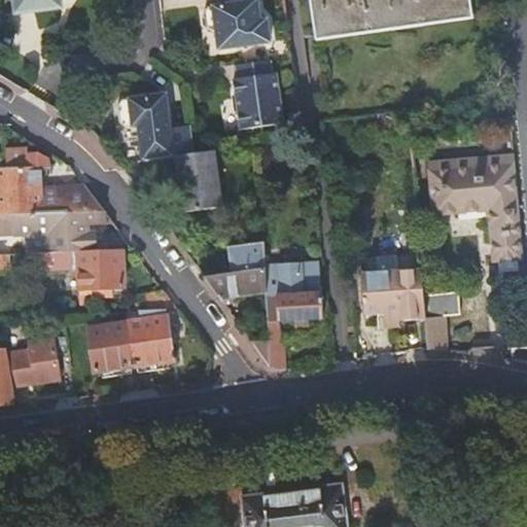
[(15,0),(18,12),(59,7),(58,0),(15,0)]
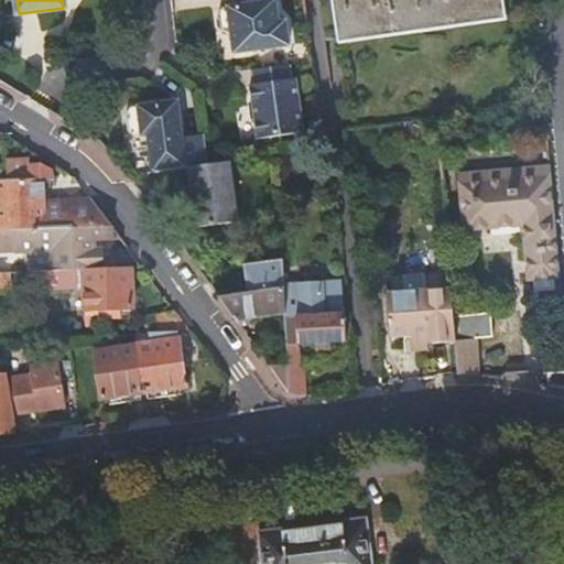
[(275,0),(272,1),(241,4),(224,8),(218,14),(221,32),(227,36),(232,36),(235,53),(290,45),(286,21),(279,22),(275,0)]
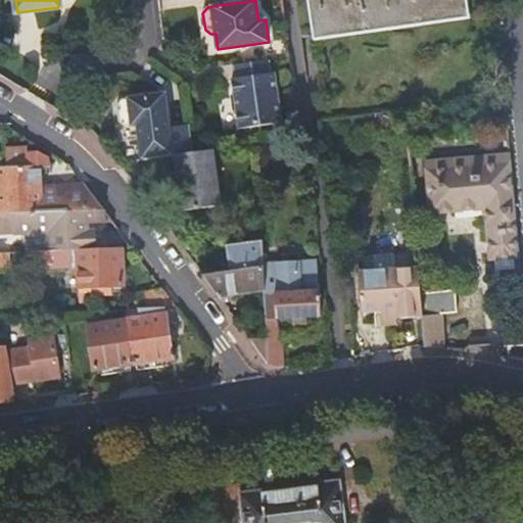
[(310,0),(313,26),(326,26),(326,20),(349,18),(350,22),(429,16),(429,12),(454,9),(454,13),(468,12),(467,0),(310,0)]
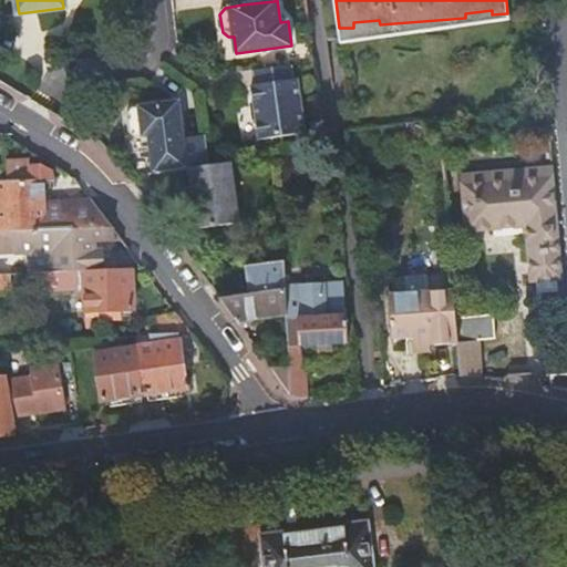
[(257,80),(298,73),(296,61),(256,68),(257,80)]
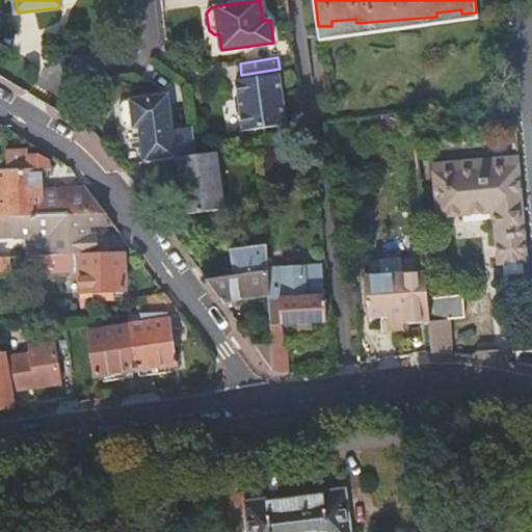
[(236,80),(238,97),(241,112),(244,131),(288,125),(280,74),(236,80)]
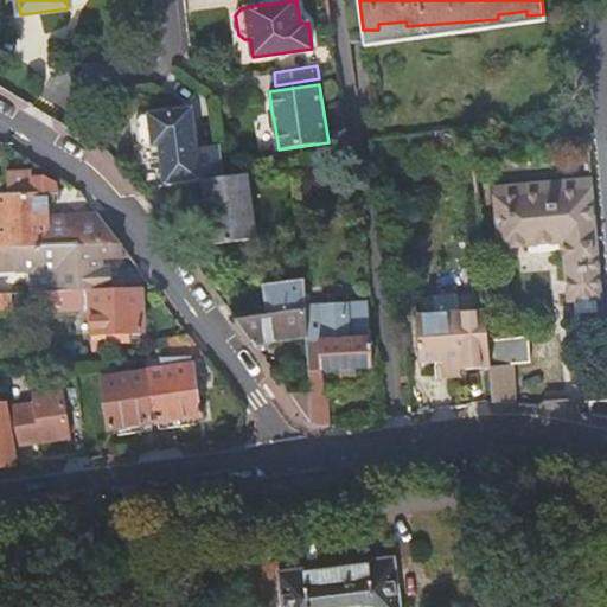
[(160,146),(165,185),(203,180),(225,178),(221,145),(197,148),(191,109),(141,116),(136,123),(139,142),(146,147),(160,146)]
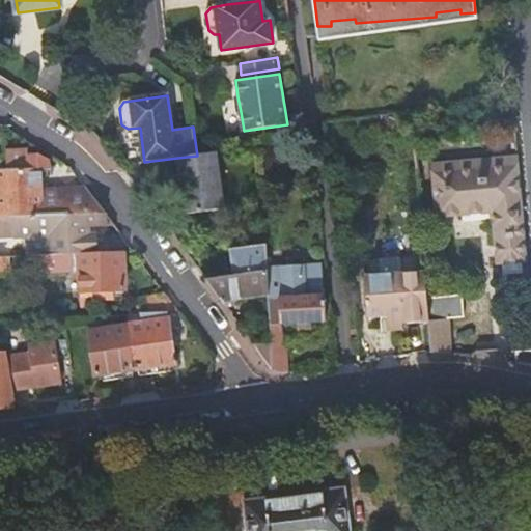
[(8,152),(11,170),(39,169),(53,168),(51,163),(40,157),(29,158),(29,151),(8,152)]
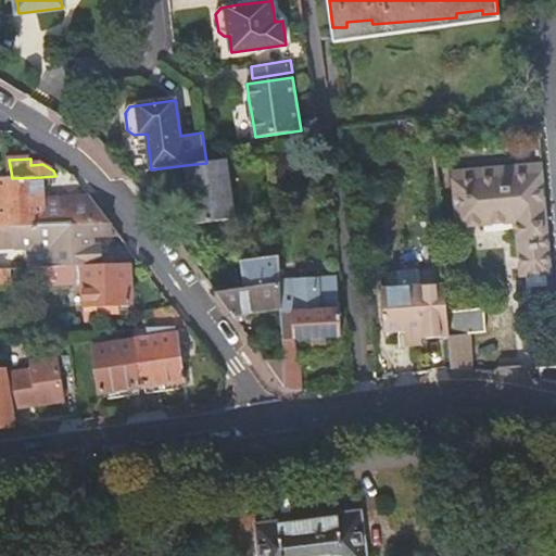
[(234,220),(225,160),(206,163),(186,165),(188,185),(182,186),(186,207),(191,206),(194,226),(234,220)]
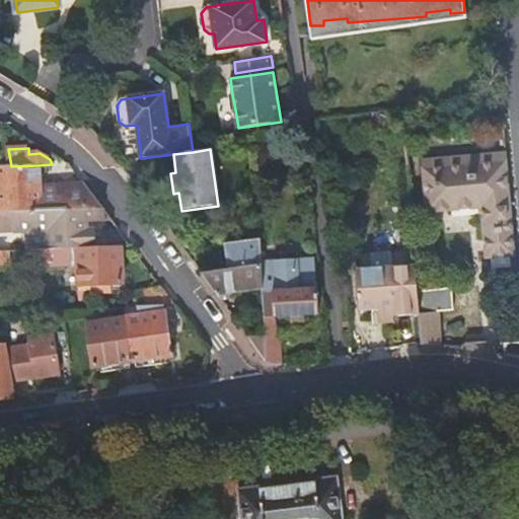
[(514,256),(505,153),(421,160),(424,213),(479,209),(484,258),(514,256)]
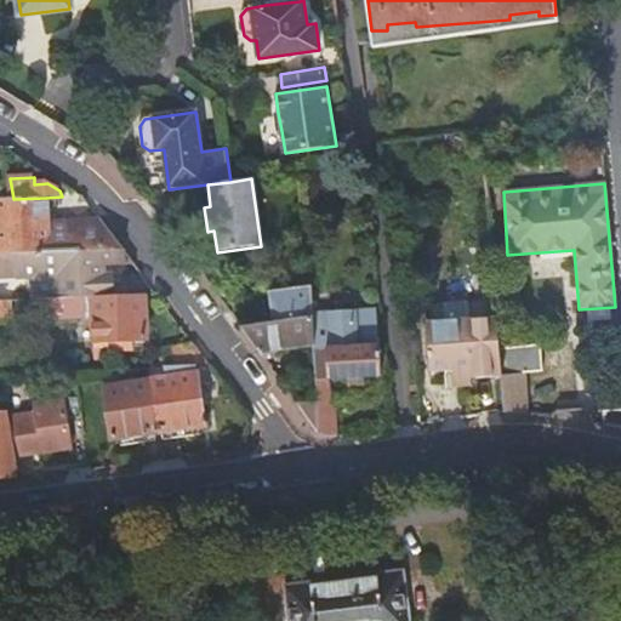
[(0,199),(0,255),(15,255),(52,252),(84,251),(124,250),(101,221),(66,223),(66,227),(50,228),(49,223),(46,198),(13,199),(9,199),(0,199)]
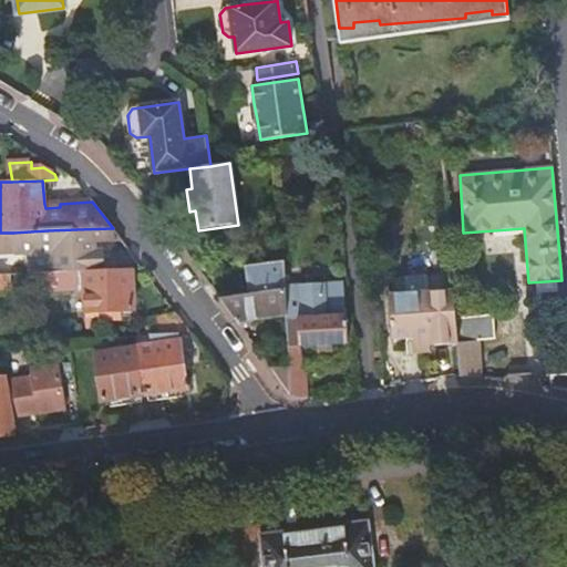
[(30,253),(31,274),(41,272),(75,271),(84,271),(103,270),(102,249),(100,249),(100,243),(123,241),(113,228),(76,229),(48,230),(13,233),(0,233),(0,250),(14,250),(14,253),(30,253)]
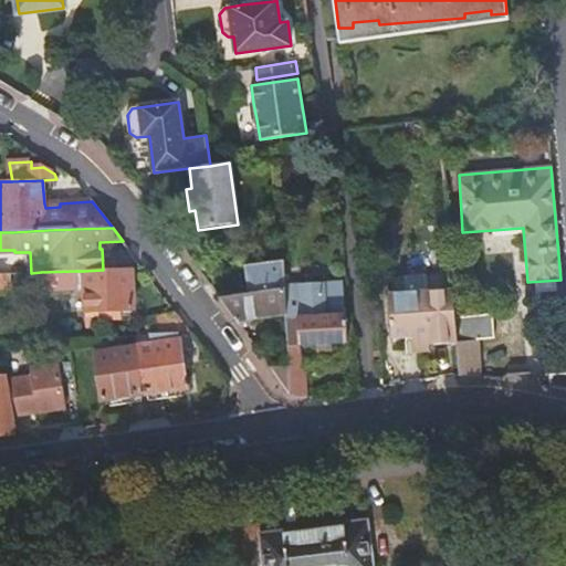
[(247,266),(251,294),(285,290),(286,289),(285,261),(247,266)]
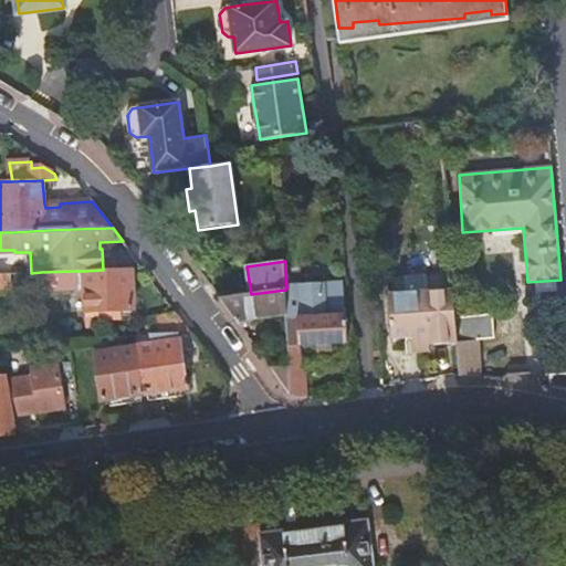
[(103,270),(84,271),(84,287),(85,312),(98,311),(98,317),(98,320),(121,318),(121,311),(133,311),(132,269),(103,270)]
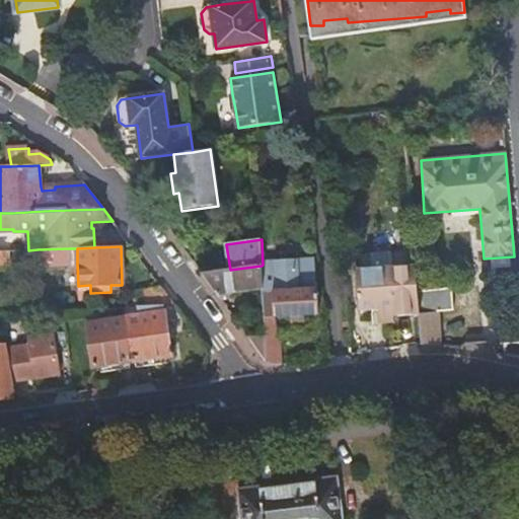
[(69,248),(38,249),(38,263),(45,268),(70,267),(70,264),(69,248)]
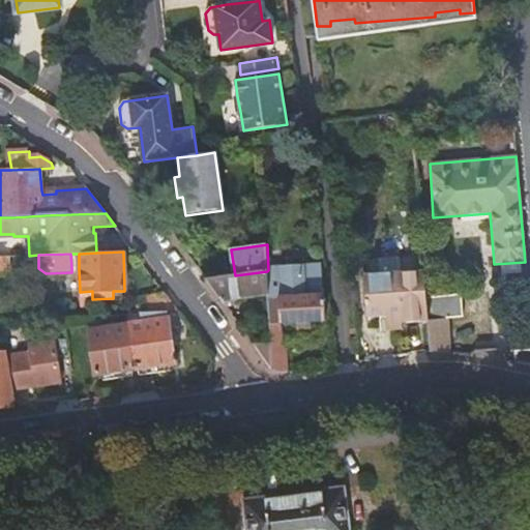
[(269,340),(270,370),(281,374),(283,373),(282,362),(289,362),(288,337),(281,339),(281,324),(327,323),(326,298),(323,298),(321,268),(278,270),(280,287),(267,287),(268,297),(269,340)]
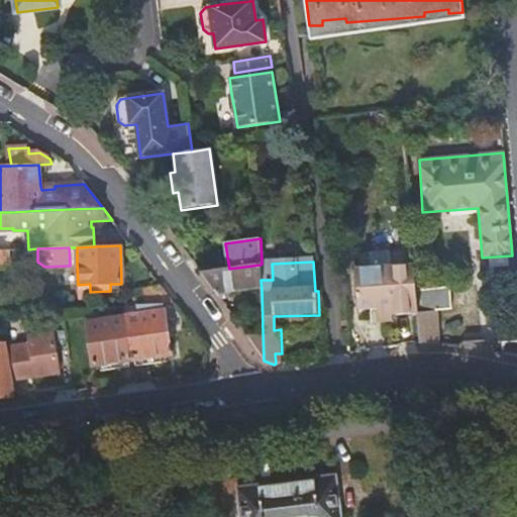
[(419,314),(414,264),(355,270),(359,311),(377,309),(378,320),(378,321),(379,322),(380,322),(380,323),(381,323),(382,323),(393,322),(393,316),(419,314)]
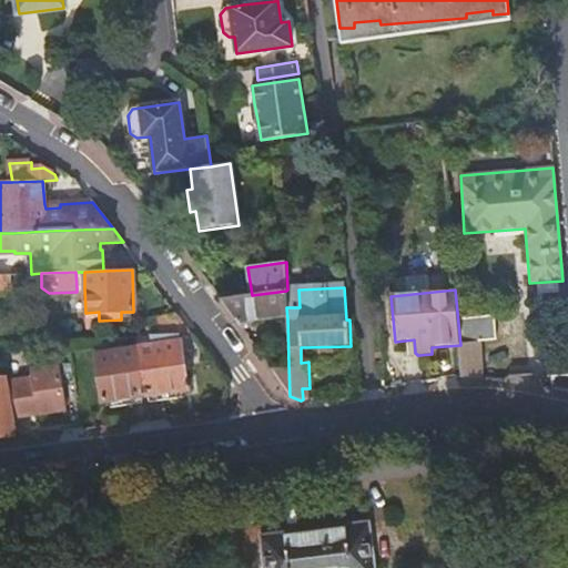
[(221,300),(239,324),(287,318),(286,307),(286,291),(252,295),(221,300)]
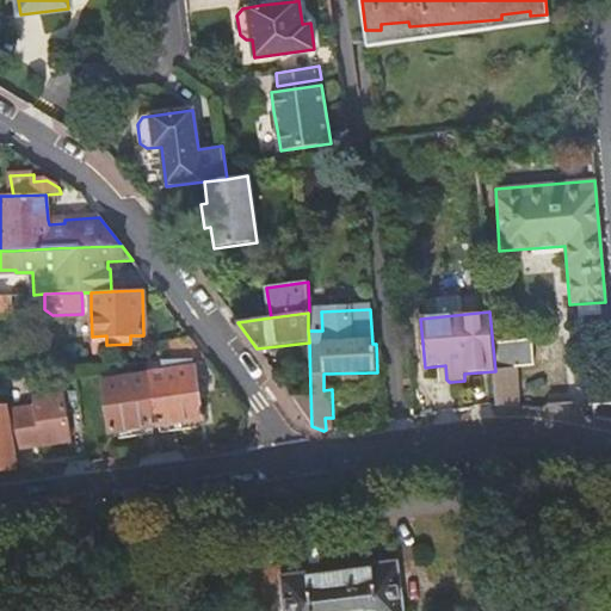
[(193,360),(204,359),(193,343),(160,344),(161,362),(193,360)]
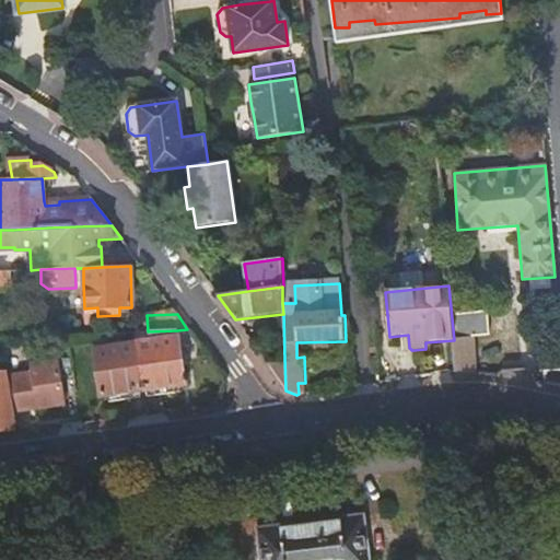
[(137,341),(142,389),(144,388),(158,387),(184,384),(177,330),(148,331),(136,331),(137,341)]
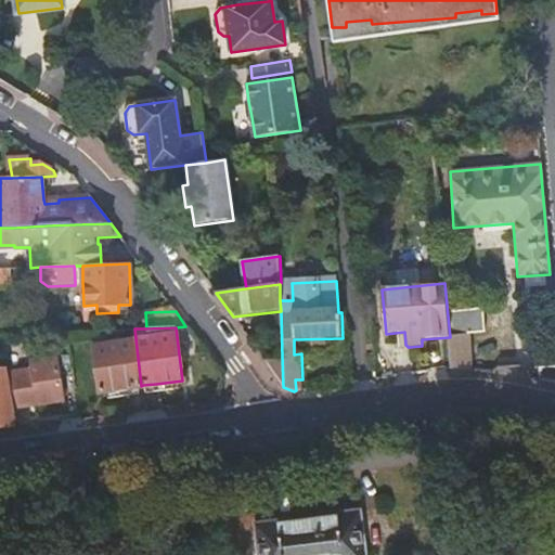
[(450,337),(452,370),(473,372),(469,335),(450,337)]
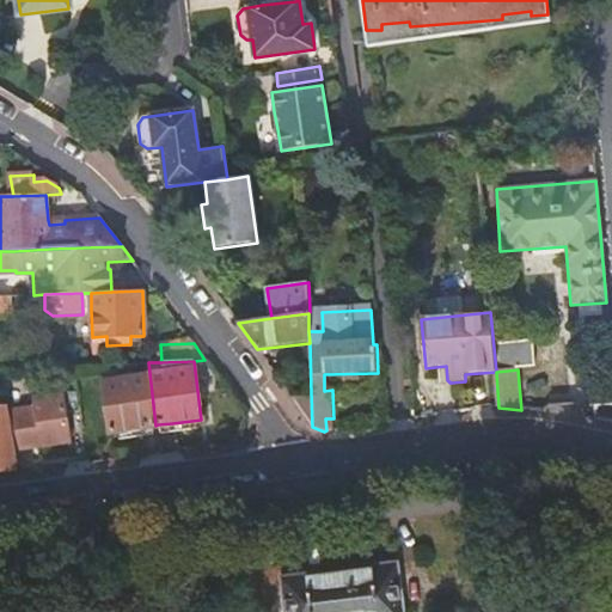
[(152,426),(155,426),(150,373),(103,380),(110,430),(139,427),(152,426)]
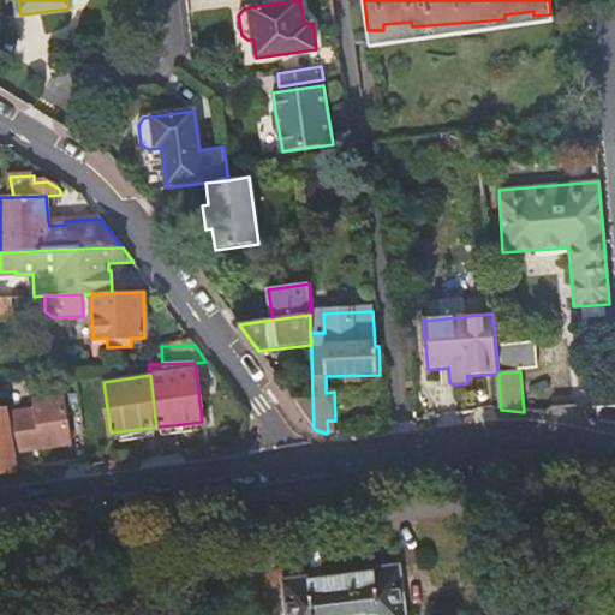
[(287,390),(314,429),(312,394),(304,401),(294,387),(287,390)]
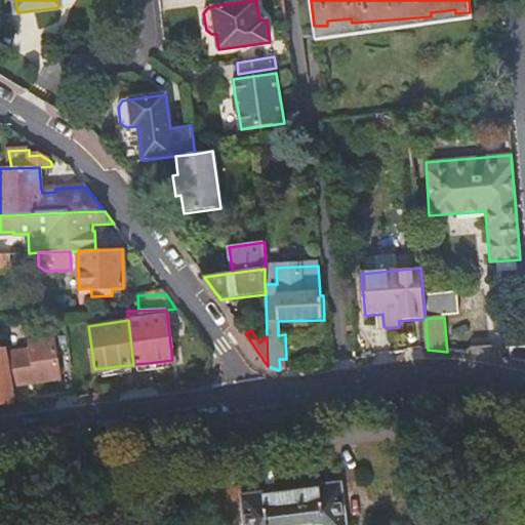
[(0,389),(61,381),(54,338),(28,342),(29,352),(0,356),(0,389)]
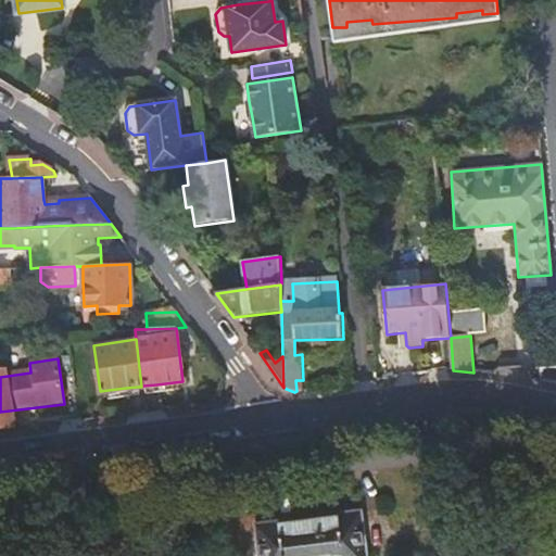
[(542,382),(555,384),(555,365),(540,367),(542,382)]
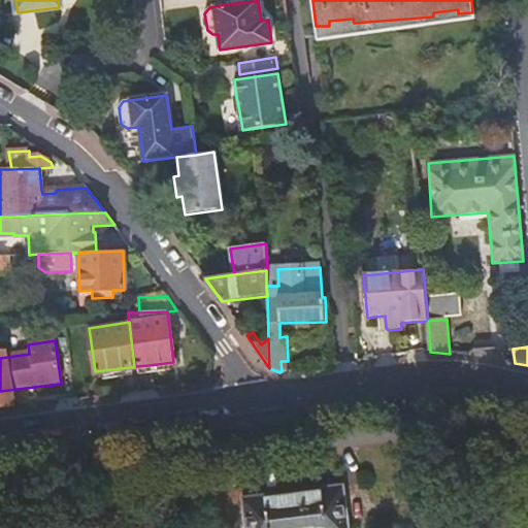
[(343,527),(340,490),(239,499),(242,527),(343,527)]
